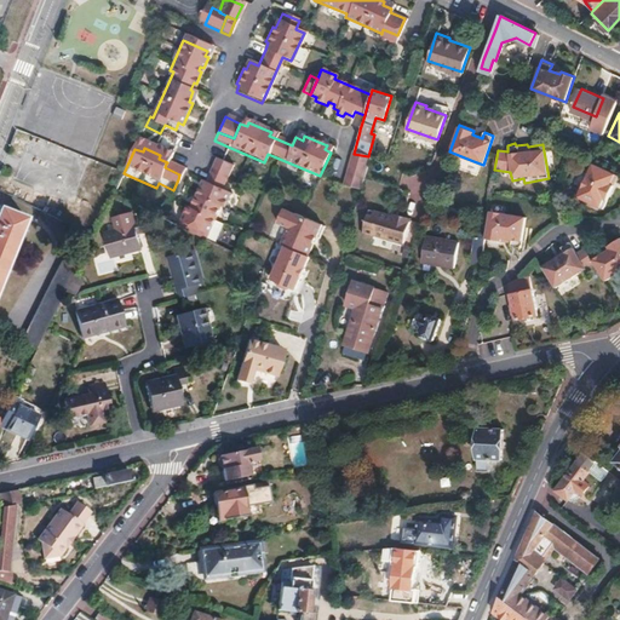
[(368,158),(354,154),(351,153),(342,187),(359,193),(368,158)]
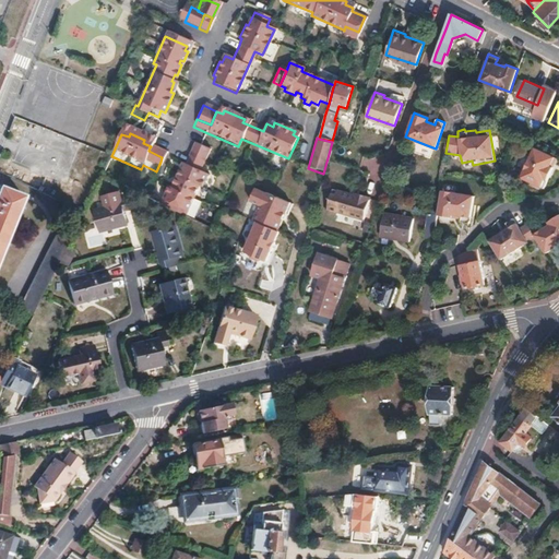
[(542,186),(551,165),(548,164),(551,155),(533,146),(523,168),(520,166),(516,174),(542,186)]
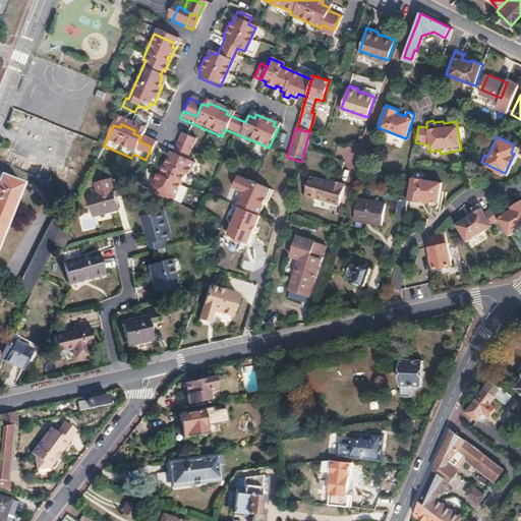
[(161,176),(158,175),(157,177),(155,176),(148,195),(171,206),(178,188),(183,175),(186,176),(192,163),(185,160),(191,146),(183,142),(177,139),(170,155),(168,160),(165,158),(161,169),(163,171),(161,176)]
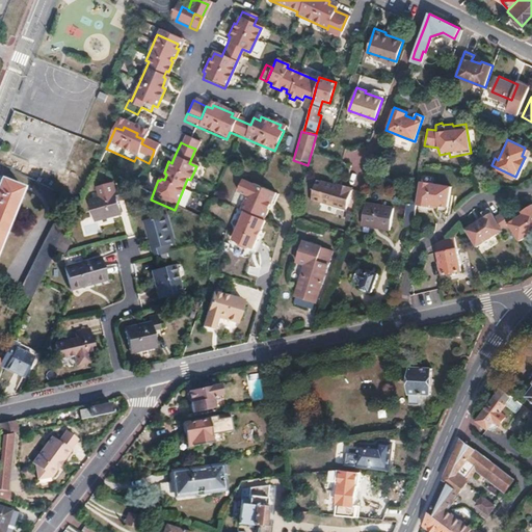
[(0,243),(22,188),(0,179),(0,243)]
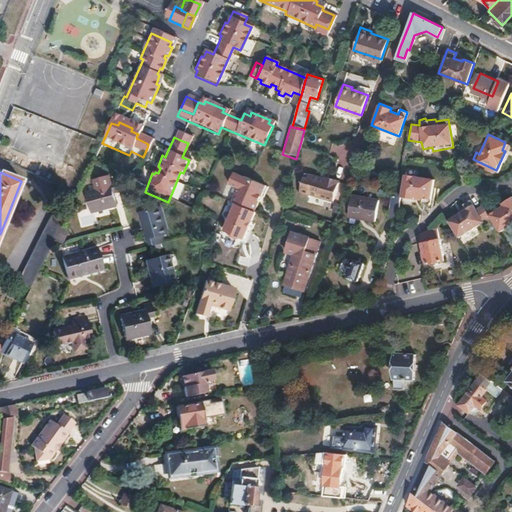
[(332,178),(331,181),(306,174),(300,194),(310,197),(311,195),(334,202),(340,181),(332,178)]
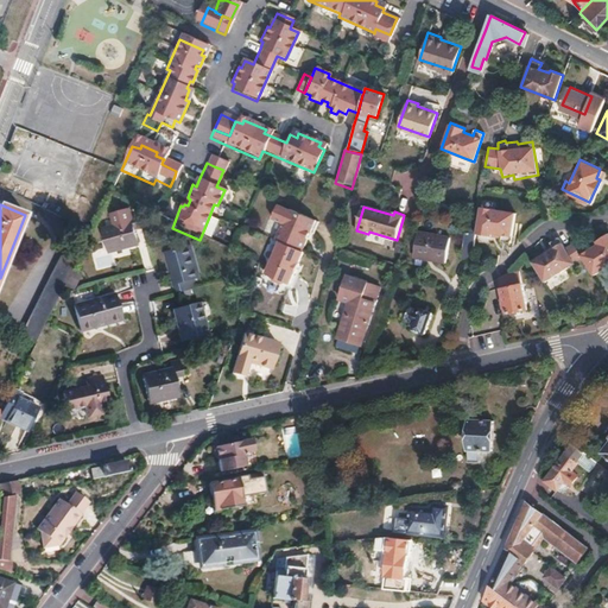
[(474,235),(491,238),(491,235),(500,236),(500,239),(499,242),(510,244),(514,214),(479,208),(475,226),(474,235)]
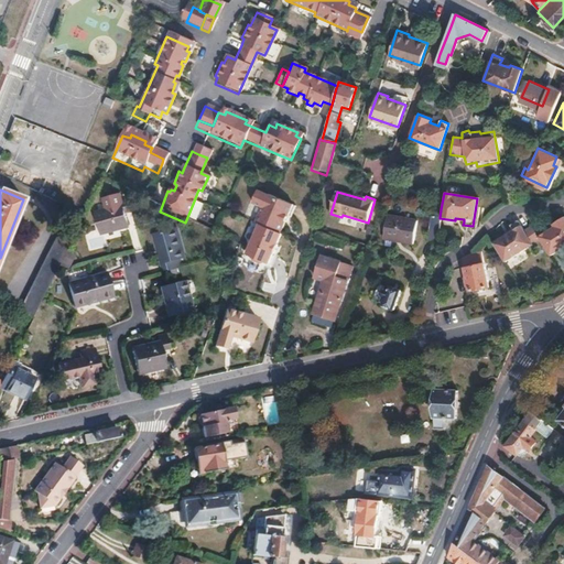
[(255,209),(260,196),(255,194),(249,207),(255,209)]
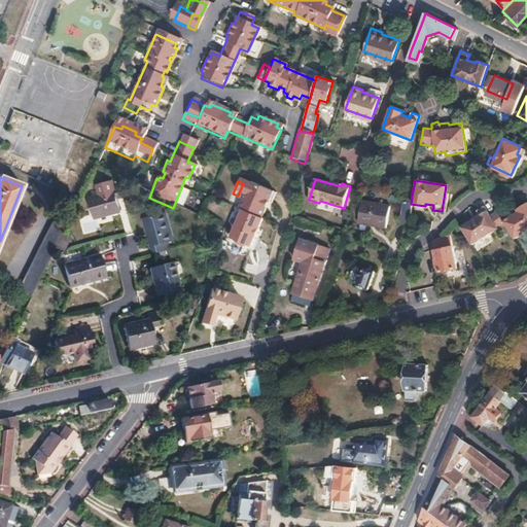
[(242,198),(238,209),(242,211),(245,212),(252,186),(247,184),(247,185),(243,183),(238,196),(242,198)]
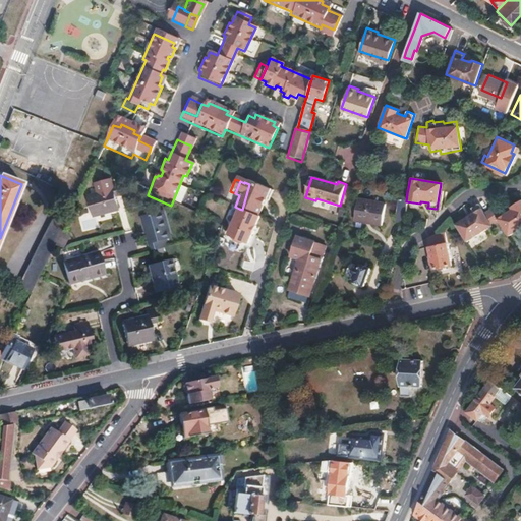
[(249,184),(242,210),(257,216),(268,191),(249,184)]
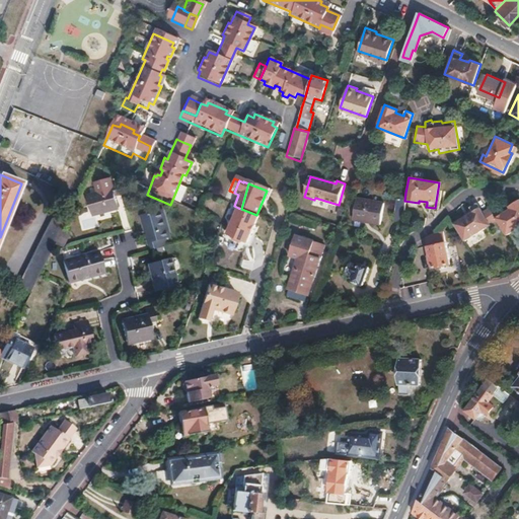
[(122,201),(118,186),(110,188),(109,186),(94,189),(97,199),(86,202),(91,220),(107,216),(108,218),(118,216),(114,203),(122,201)]
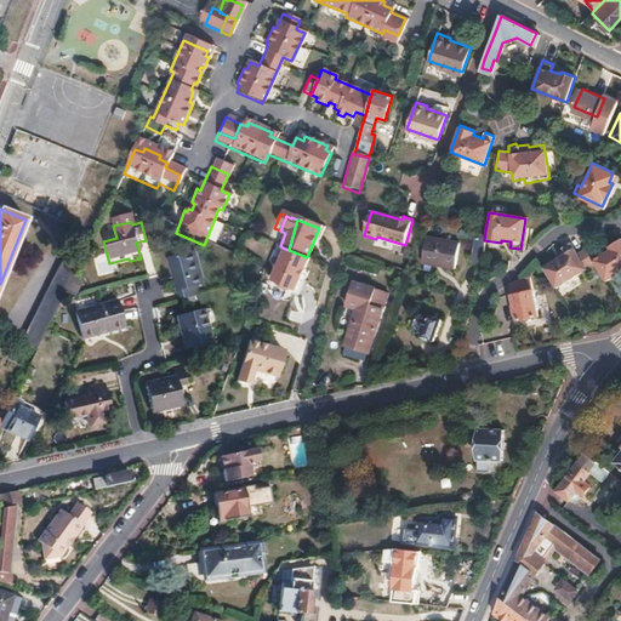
[(212,224),(204,245),(211,248),(220,227),(212,224)]
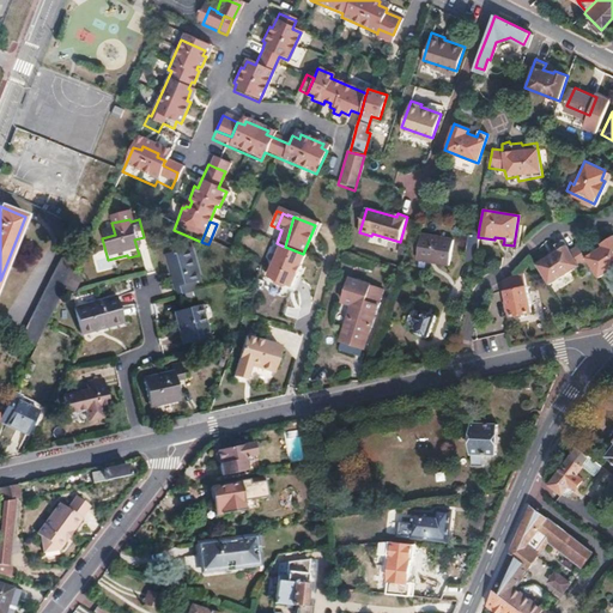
[(533,263),(546,284),(584,260),(595,277),(612,265),(612,236),(612,234),(598,243),(599,246),(592,250),(588,246),(580,252),(575,244),(566,248),(560,240),(551,244),(554,250),(533,263)]
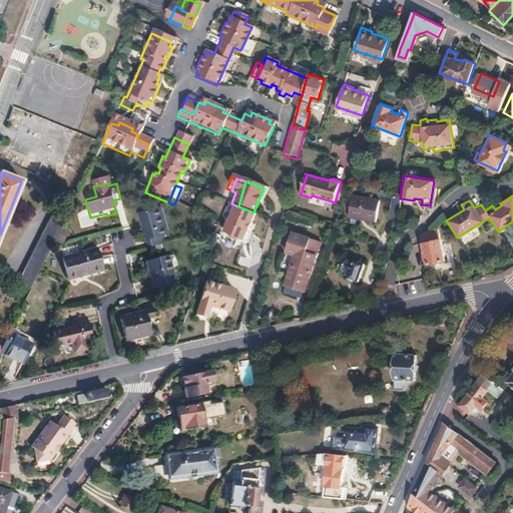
[(372,225),(379,205),(354,196),(346,215),(372,225)]
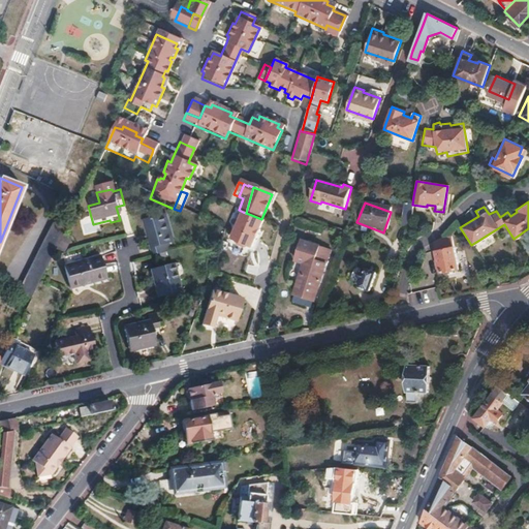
[(404,205),(400,231),(408,234),(412,206),(404,205)]
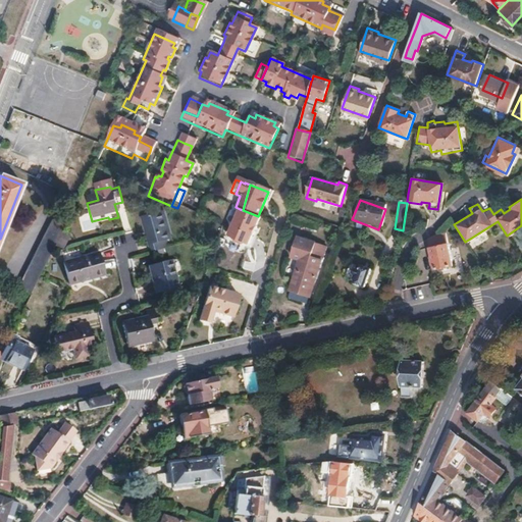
[(240,209),(228,237),(233,238),(243,210),(240,209)]
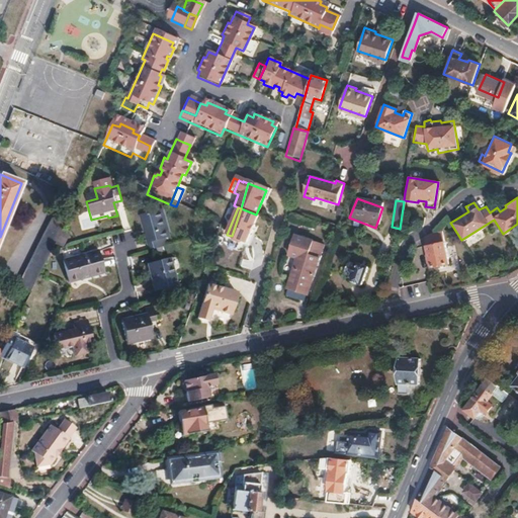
[(241,208),(232,236),(233,237),(234,239),(240,242),(243,241),(247,243),(251,233),(253,233),(255,226),(254,224),(258,214),(256,214),(241,208)]
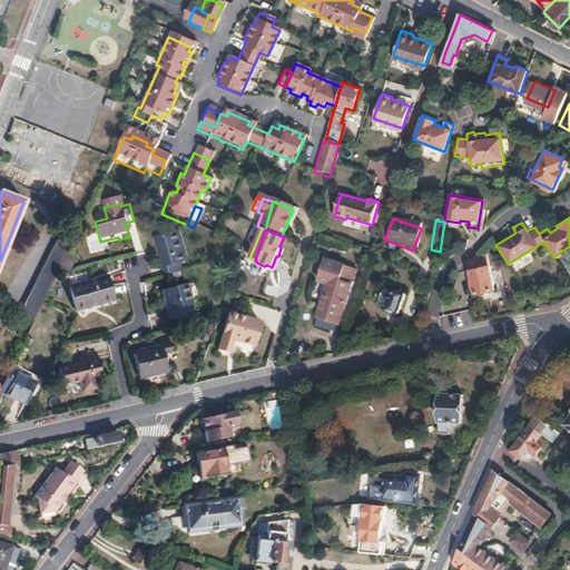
[(164,281),(187,274),(178,237),(155,243),(164,281)]
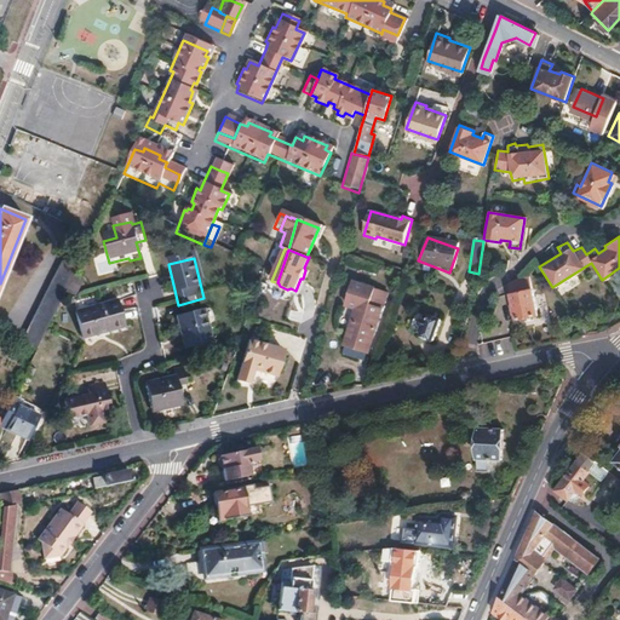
[(58,305),(76,268),(61,260),(21,343),(35,350),(47,325),(58,305)]
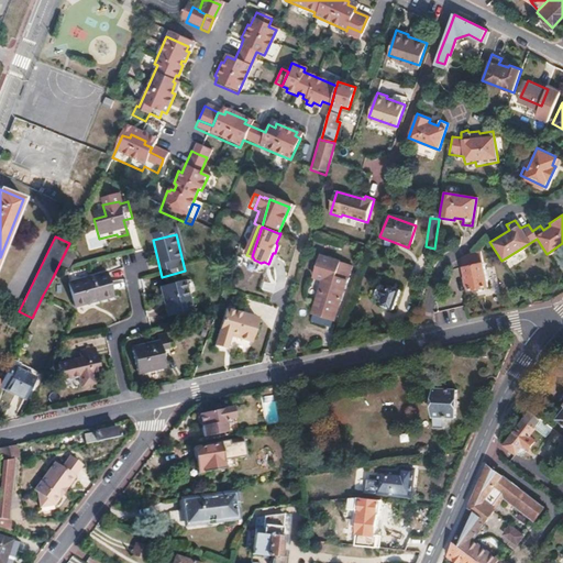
[(465,255),(463,257),(471,290),(489,285),(481,250),(470,253),(465,255)]
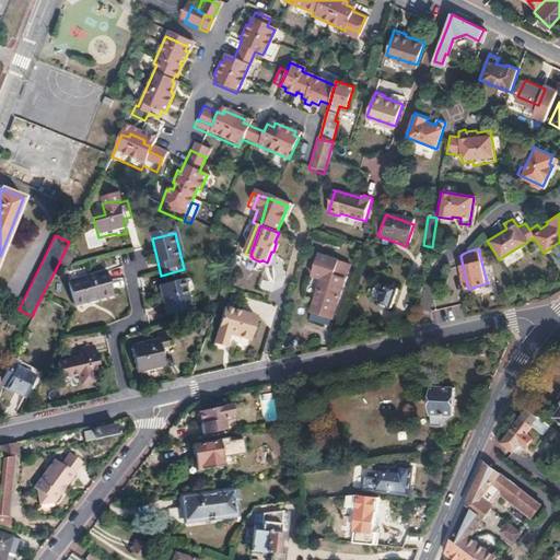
[(314,272),(323,277),(318,289),(328,292),(340,259),(323,252),(314,272)]
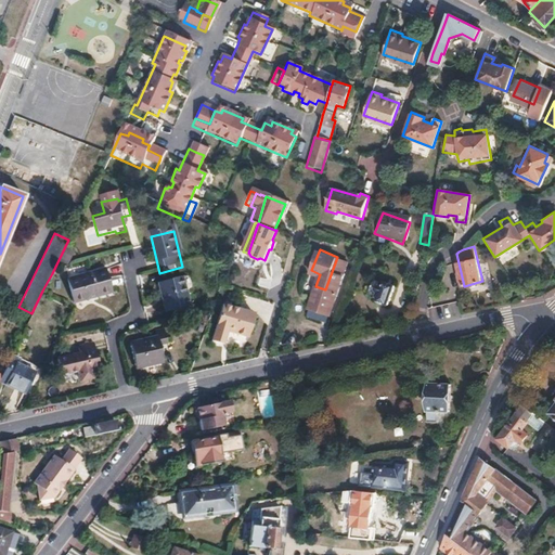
[(344,276),(349,261),(337,257),(325,289),(315,286),(308,307),(328,314),(344,276)]
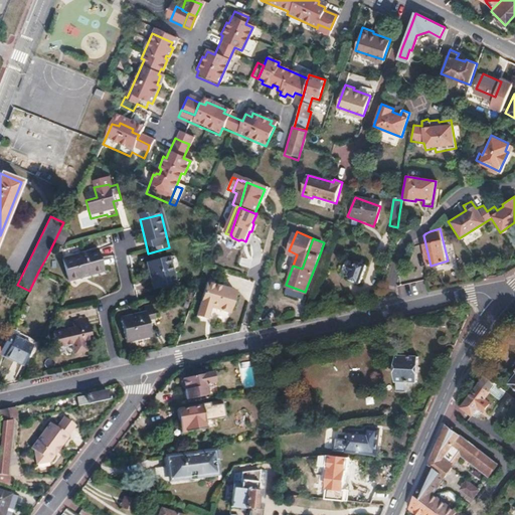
[(103,273),(98,251),(63,260),(68,281),(103,273)]
